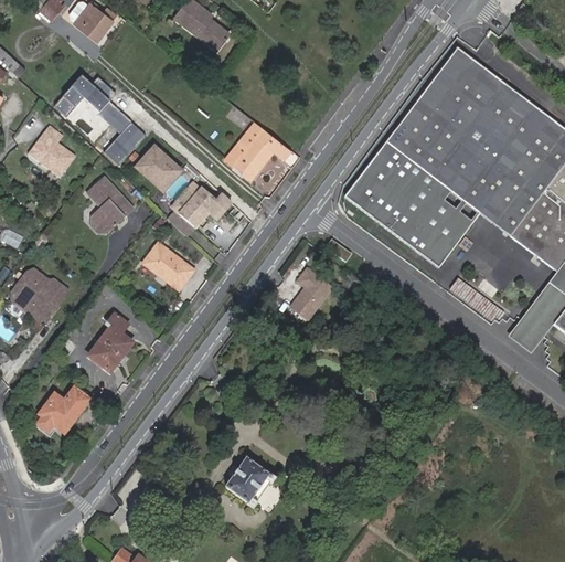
[(42,8),(50,14),(53,17),(65,1),(64,0),(44,0),(46,2),(42,8)]
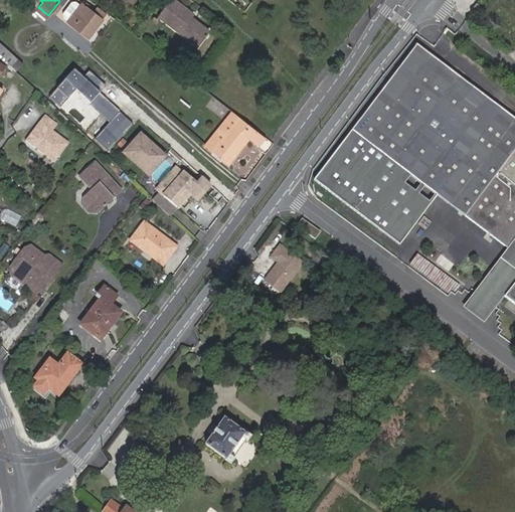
[(89,35),(107,12),(98,4),(94,9),(90,7),(92,4),(87,0),(82,0),(68,18),(89,35)]
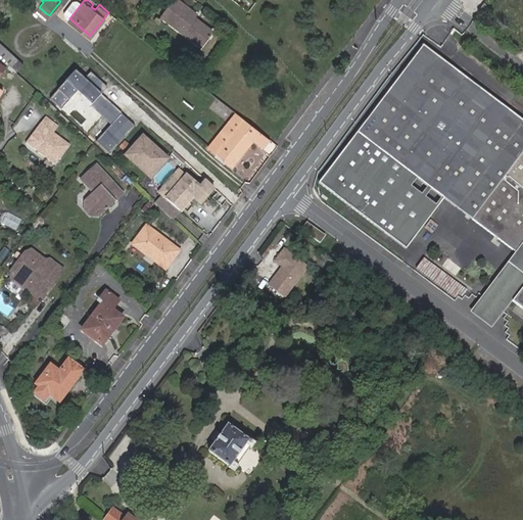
[(174,0),(163,14),(195,39),(201,32),(207,37),(214,29),(195,15),(198,11),(183,0),(174,0)]
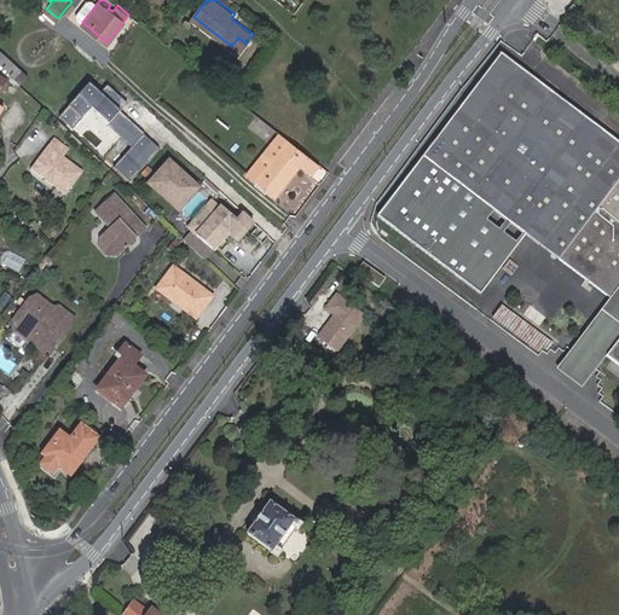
[(238,38),(231,46),(239,52),(246,44),(238,38)]
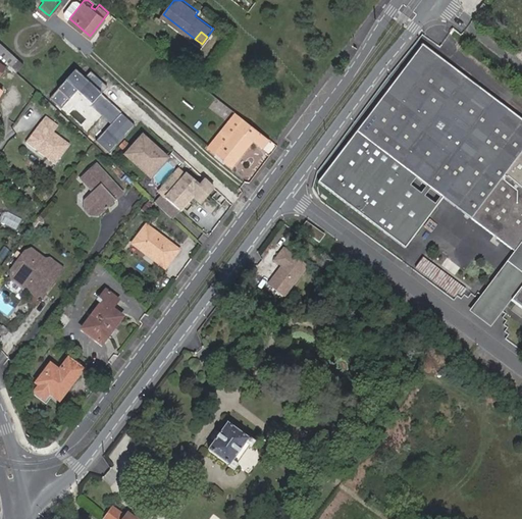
[(0,55),(17,67),(23,58),(0,42),(0,55)]
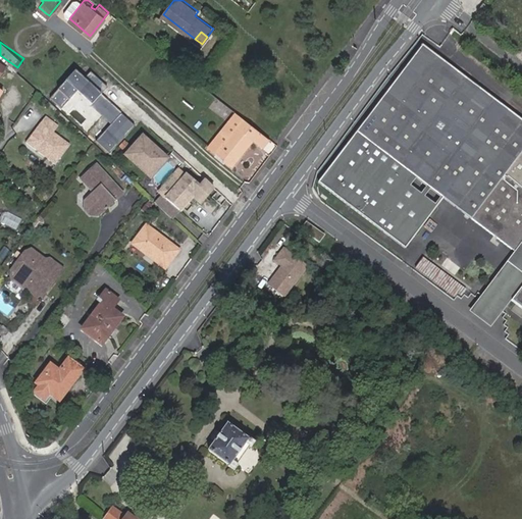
[(521,117),(423,42),(318,179),(405,246),(436,204),(401,177),(408,167),(444,195),(515,249),(521,240),(521,117)]
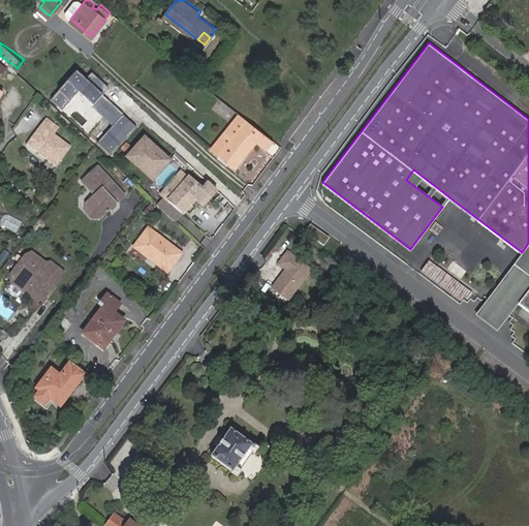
[(76,69),(51,97),(62,107),(78,91),(113,124),(97,141),(111,152),(136,124),(76,69)]
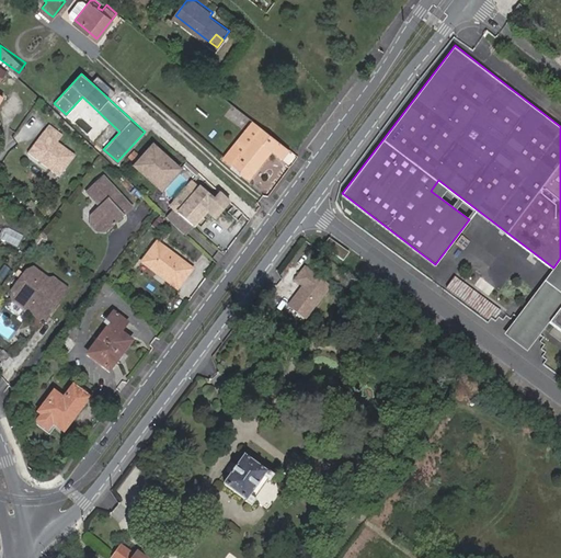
[(283,156),(289,147),(278,138),(260,124),(230,162),(250,178),(272,148),(283,156)]
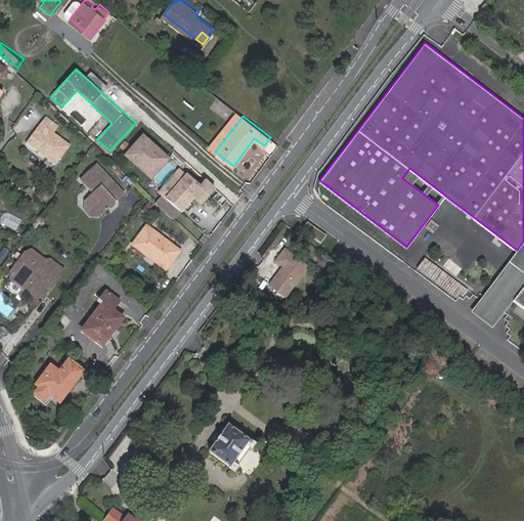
[(70,148),(53,135),(58,128),(46,118),(26,143),(54,167),(70,148)]
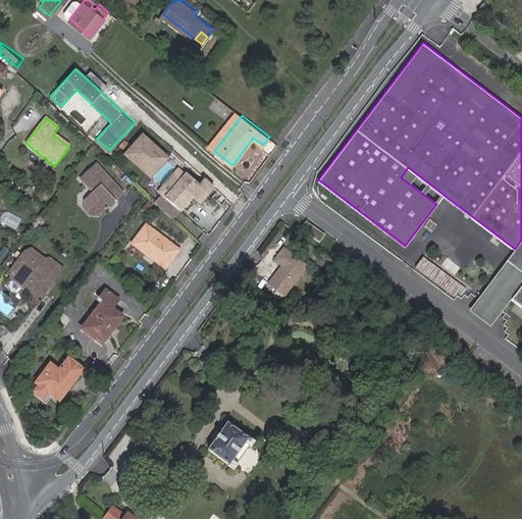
[(142,134),(125,153),(138,164),(140,162),(150,171),(159,161),(161,163),(167,156),(142,134)]
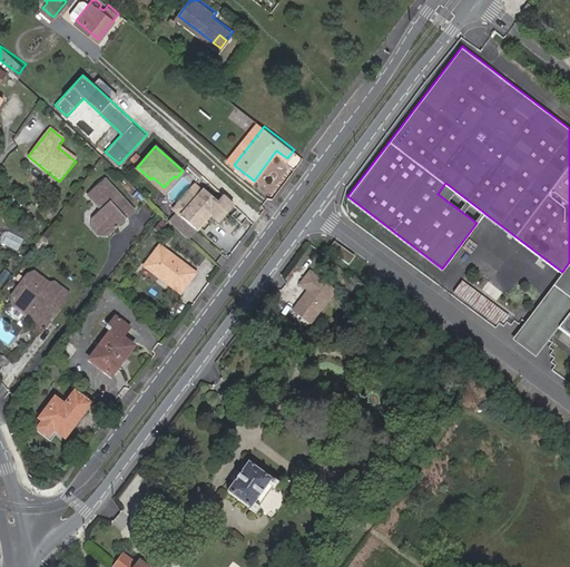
[(150,179),(165,192),(176,178),(174,176),(164,187),(153,177),(150,179)]
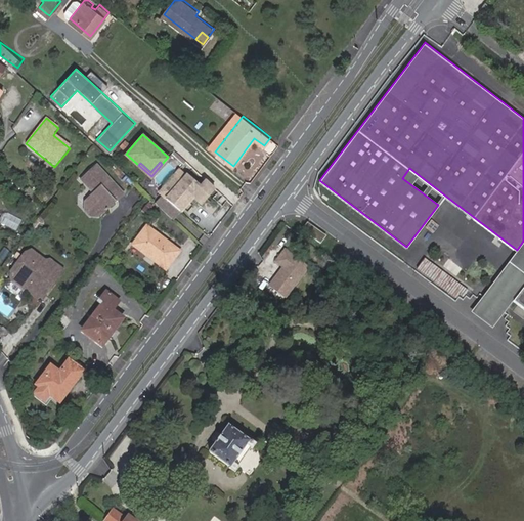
[(97,163),(81,177),(93,190),(85,200),(99,216),(108,208),(106,205),(114,198),(116,201),(125,192),(97,163)]
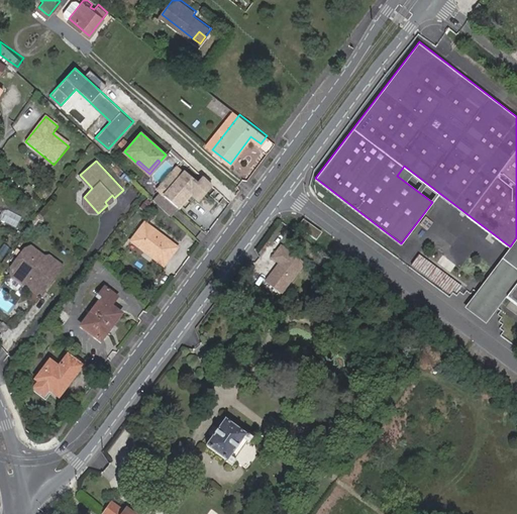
[(157,187),(178,206),(198,183),(185,171),(184,172),(177,166),(157,187)]
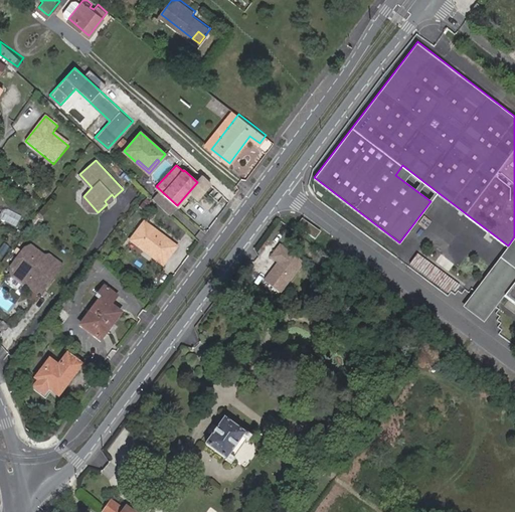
[(395,175),(431,201),(438,192),(402,165),(395,175)]
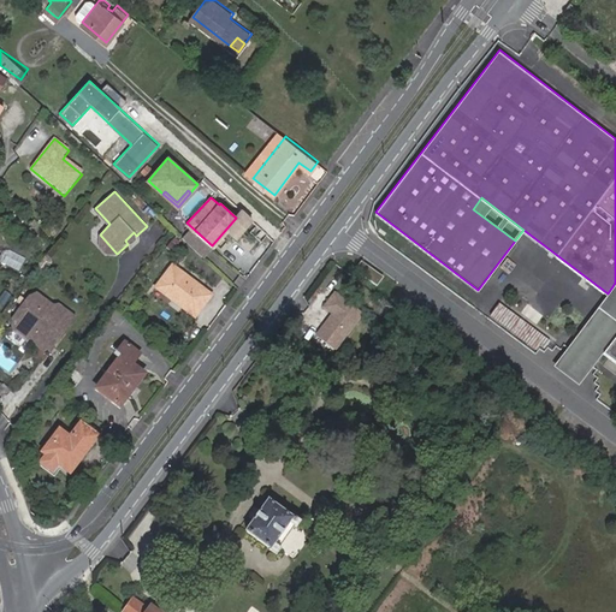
[(136,236),(134,232),(125,241),(128,244),(136,236)]
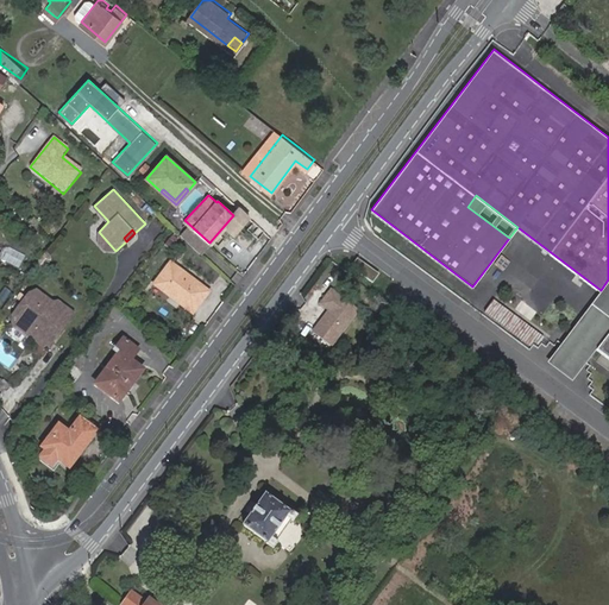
[(115,251),(99,232),(98,241),(106,251),(115,251)]
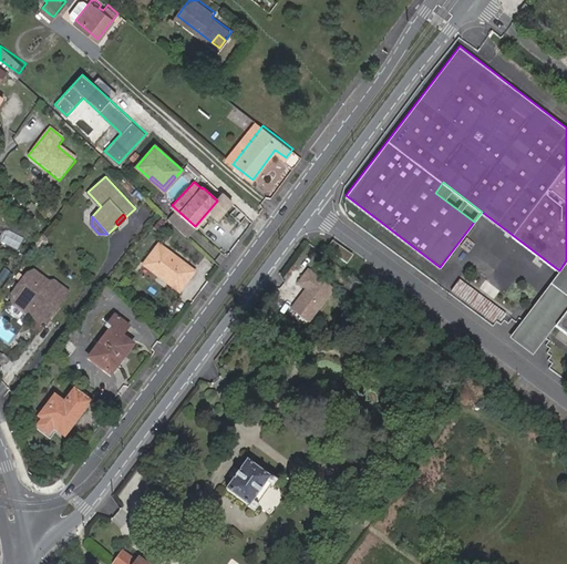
[(42,233),(33,244),(40,249),(47,241),(47,236),(42,233)]
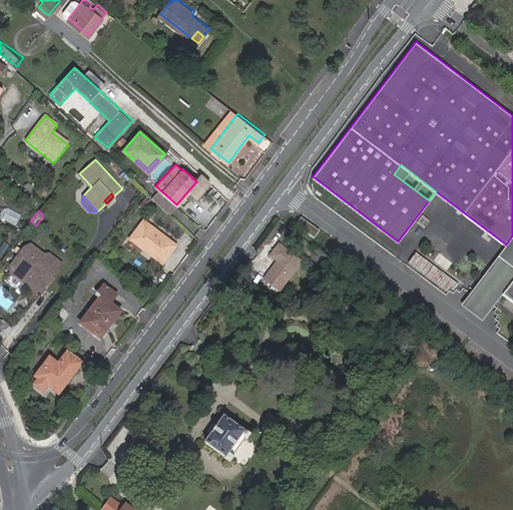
[(421,212),(416,220),(424,225),(429,216),(421,212)]
